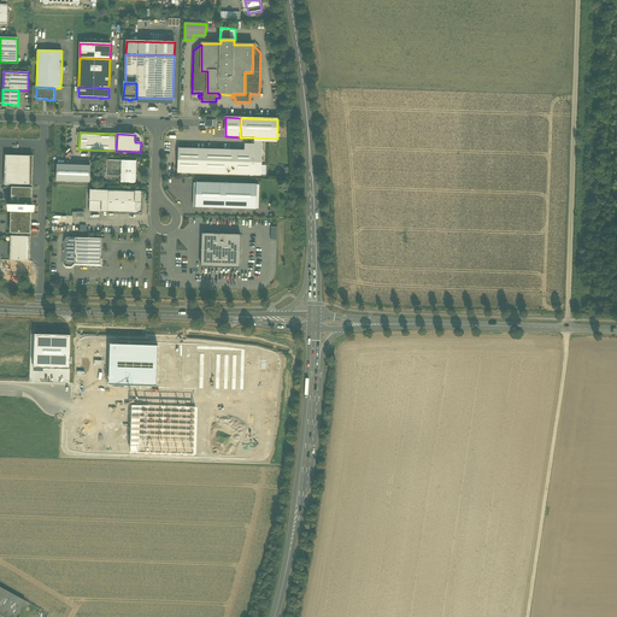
[(251,176),(251,163),(252,151),(245,151),(178,148),(177,174),(251,176)]
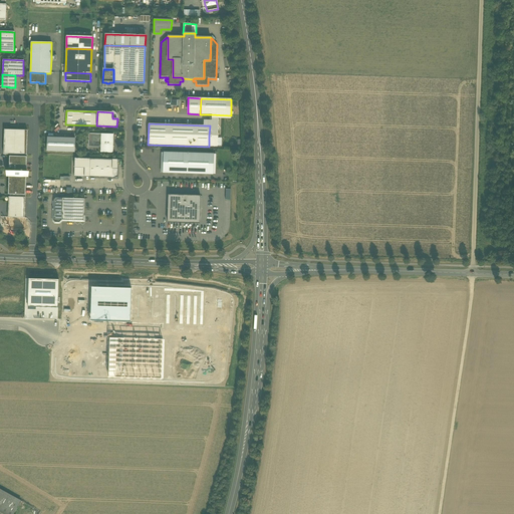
[(212,125),(210,125),(209,136),(213,136),(213,135),(218,135),(218,125),(212,125)]
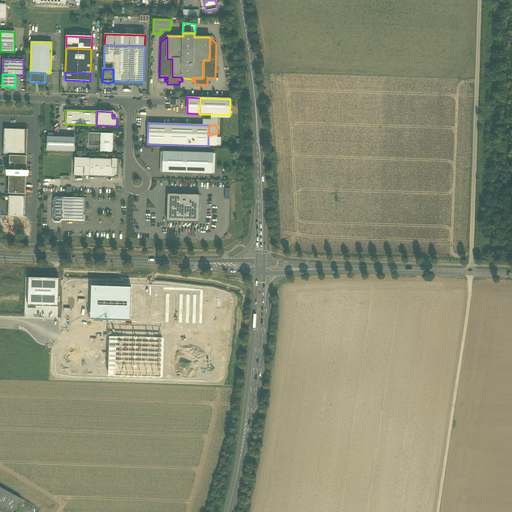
[(10,154),(10,156),(25,156),(25,154),(26,154),(27,130),(25,130),(4,129),(3,153),(10,154)]
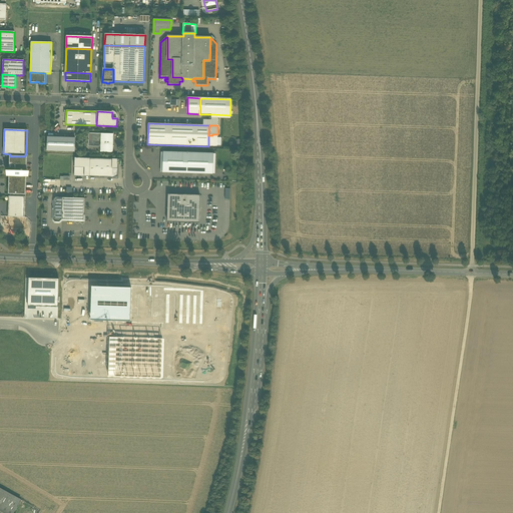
[(88,145),(100,146),(101,133),(88,133),(88,145)]
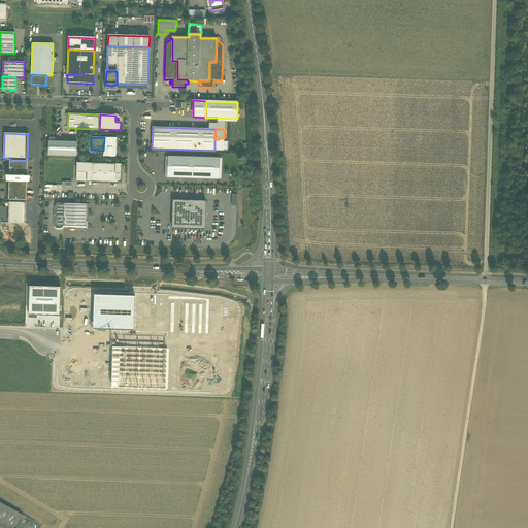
[(103,157),(117,157),(117,138),(104,137),(103,151),(103,157)]
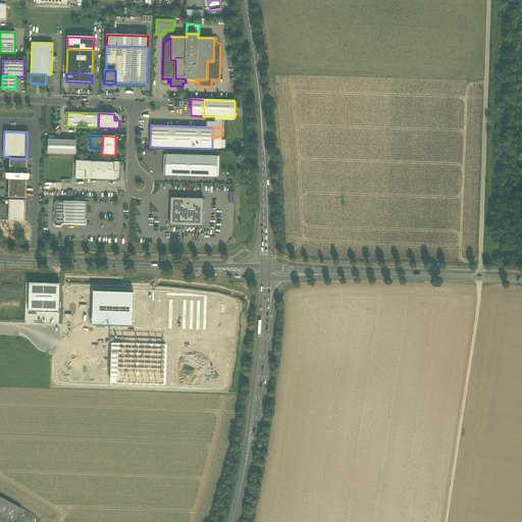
[(212,149),(221,149),(221,148),(221,140),(221,137),(216,137),(216,138),(212,138),(212,149)]
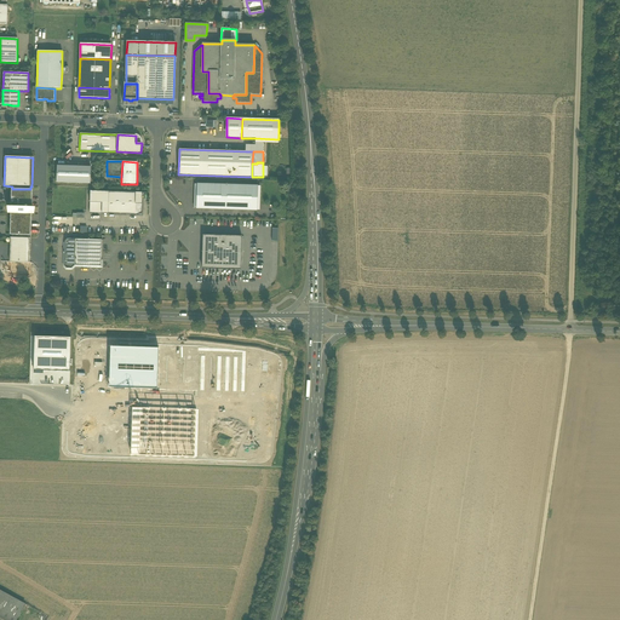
[(91,167),(57,166),(57,183),(91,184),(91,167)]
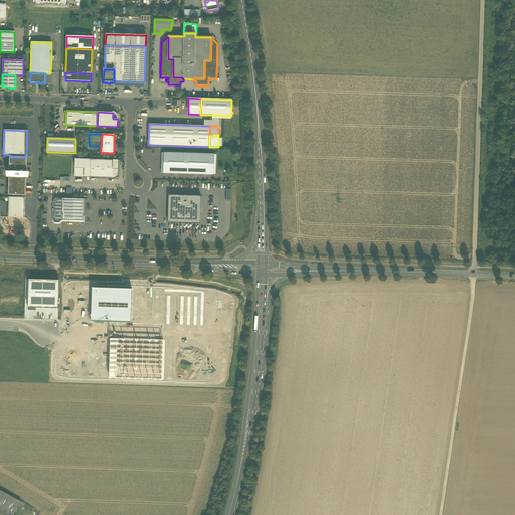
[(163,173),(213,175),(214,155),(214,154),(164,153),(163,173)]
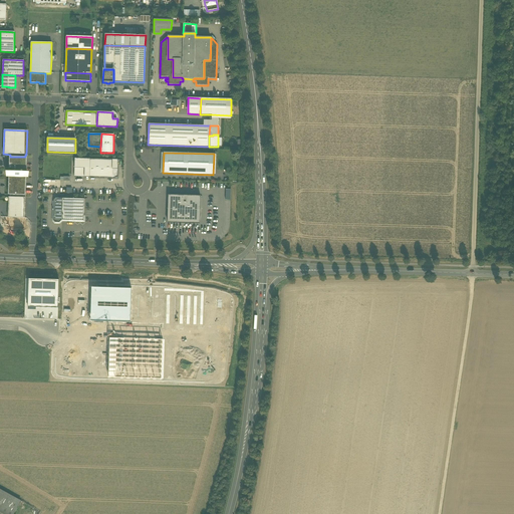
[(9,157),(9,172),(26,172),(26,170),(26,169),(27,157),(25,157),(10,157),(9,157)]
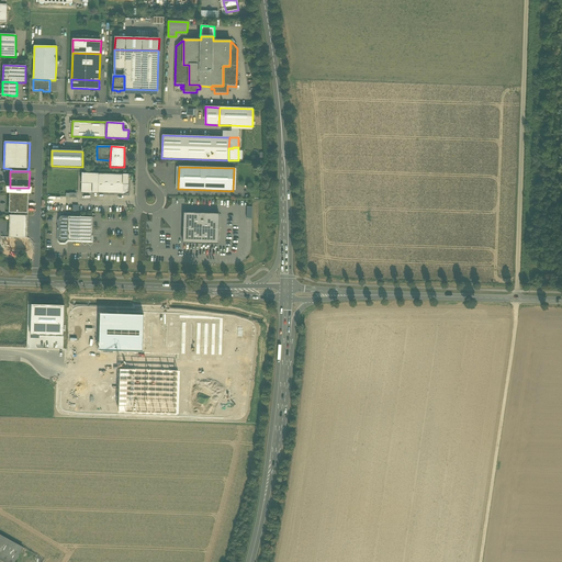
[(114,194),(126,195),(128,193),(128,179),(128,175),(82,173),(81,193),(114,194)]
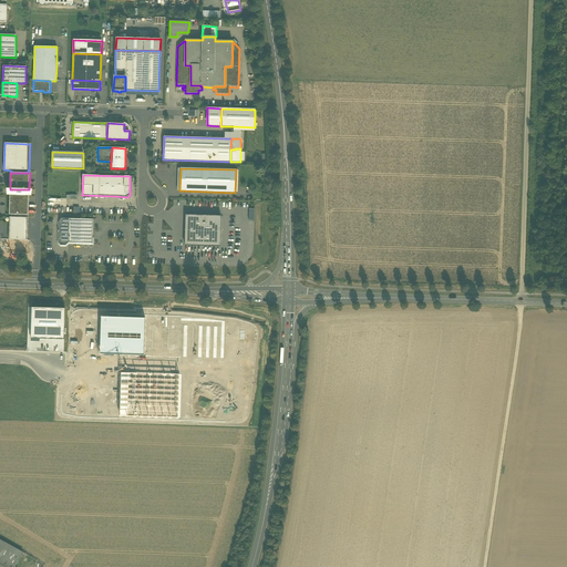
[(9,215),(11,215),(27,215),(28,215),(28,214),(29,195),(10,195),(9,215)]
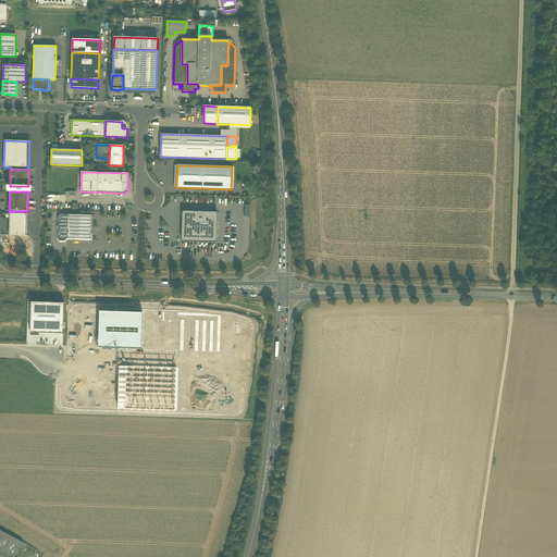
[(26,213),(26,211),(11,211),(11,213),(10,213),(9,235),(26,236),(27,214),(26,213)]
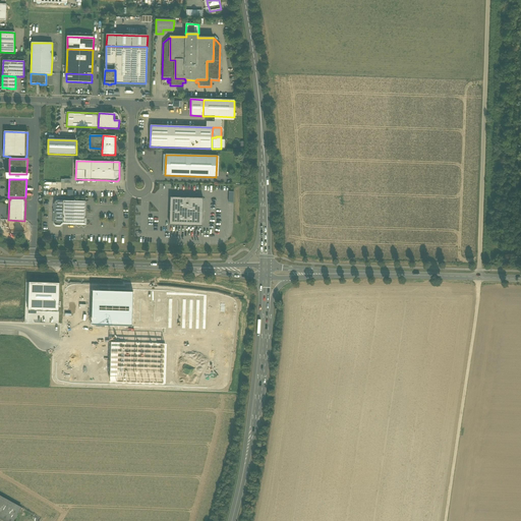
[(204,198),(171,197),(170,225),(203,227),(204,198)]
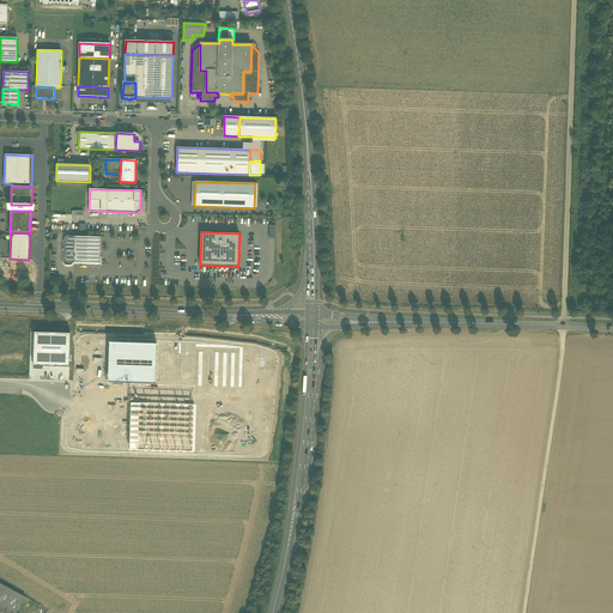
[(71,266),(74,262),(74,237),(70,237),(70,236),(67,236),(65,238),(65,248),(62,250),(64,252),(64,263),(66,266),(71,266)]
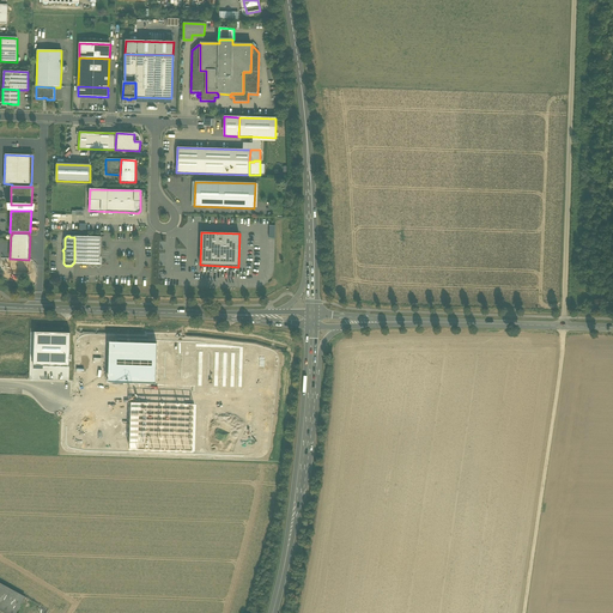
[(74,237),(74,262),(99,263),(101,237),(74,237)]
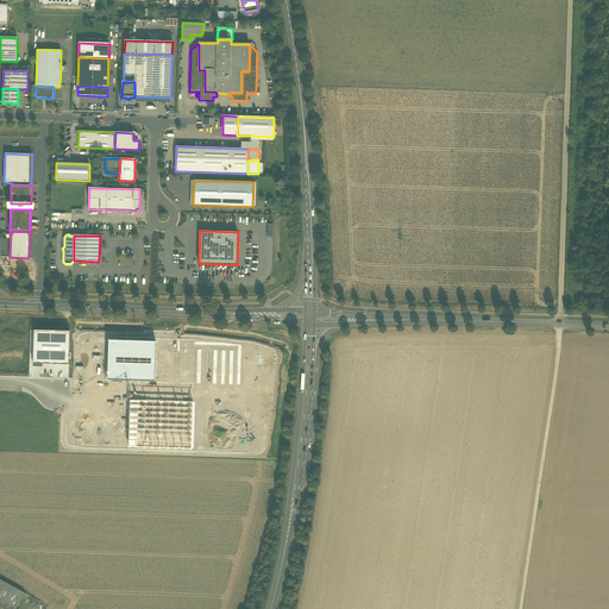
[(35,331),(33,364),(43,364),(69,365),(70,332),(35,331)]
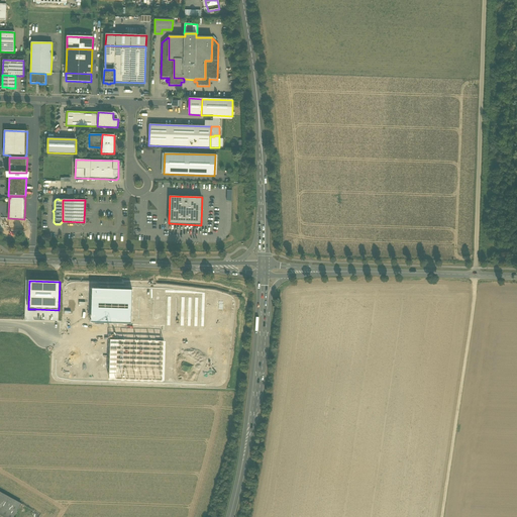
[(91,323),(117,324),(131,324),(132,290),(92,289),(91,323)]
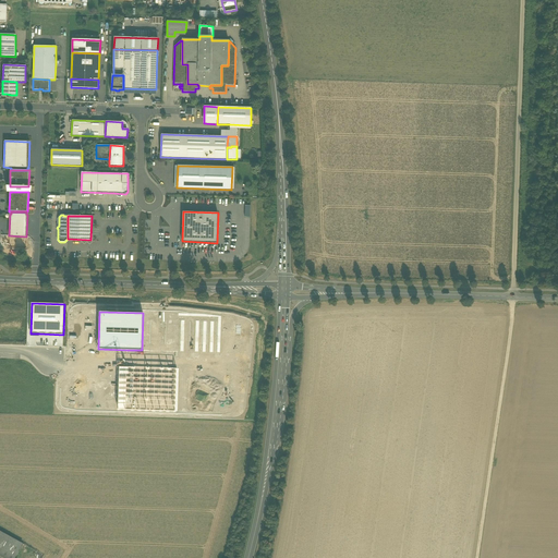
[(126,350),(126,367),(177,368),(177,351),(142,350),(126,350)]
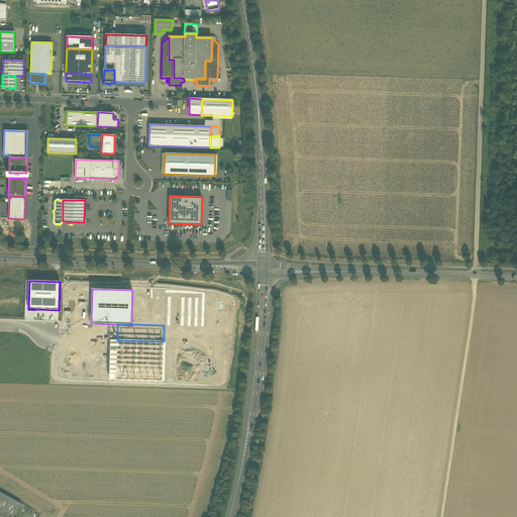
[(164,341),(117,340),(110,339),(109,380),(163,382),(164,341)]
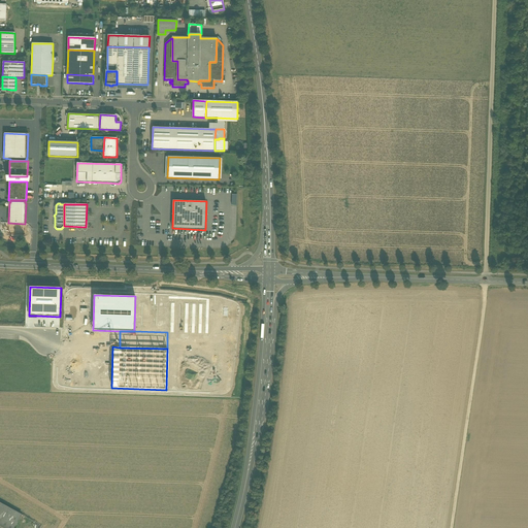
[(0,527),(13,527),(22,515),(0,502),(0,527)]
